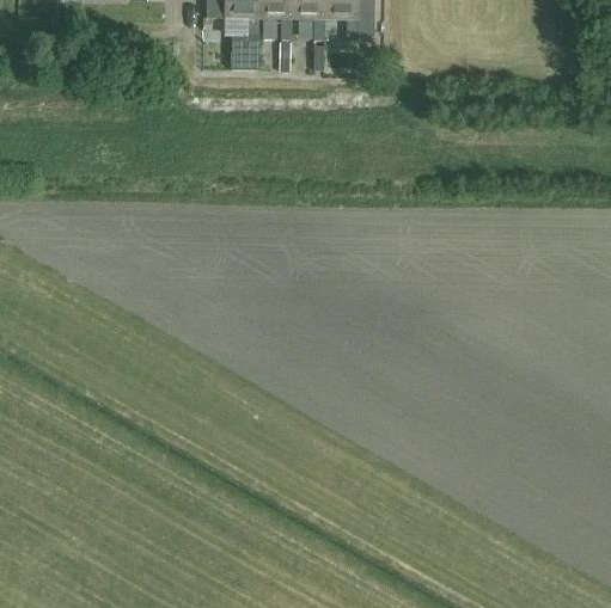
[(258,69),(258,17),(258,0),(207,0),(208,17),(249,17),(249,36),(232,35),(231,69),(258,69)]
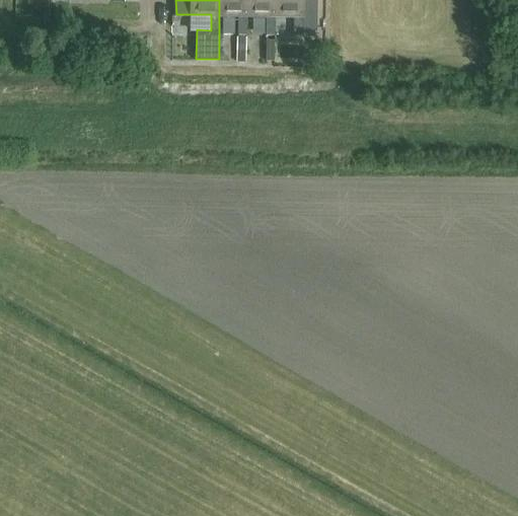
[(246,14),(246,0),(219,0),(219,14),(238,14),(238,32),(247,32),(247,14),(246,14)]
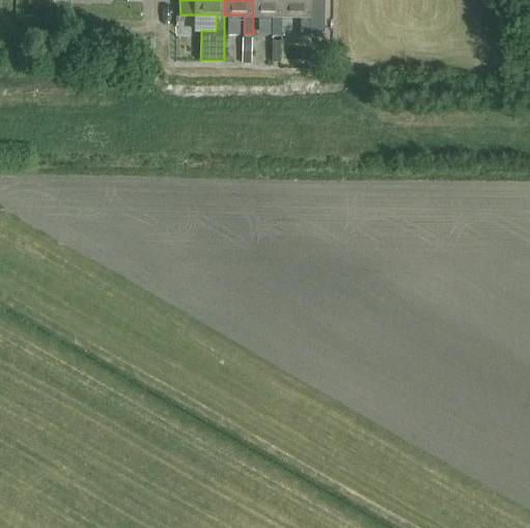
[(281,15),(281,0),(252,0),(252,15),(253,15),(273,15),(272,33),(281,33),(281,15)]
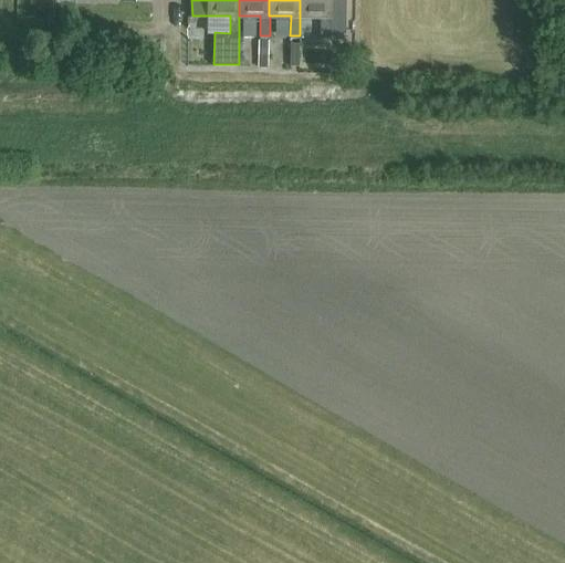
[(300,0),(300,16),(321,17),(321,37),(331,37),(331,31),(346,31),(346,0),(300,0)]
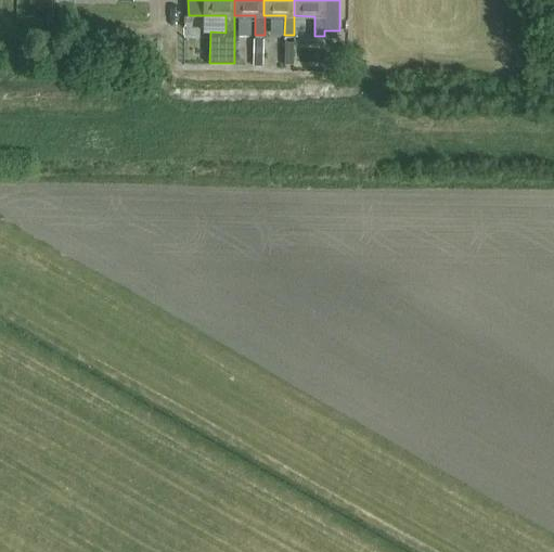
[(265,36),(255,36),(255,63),(263,63),(265,36)]
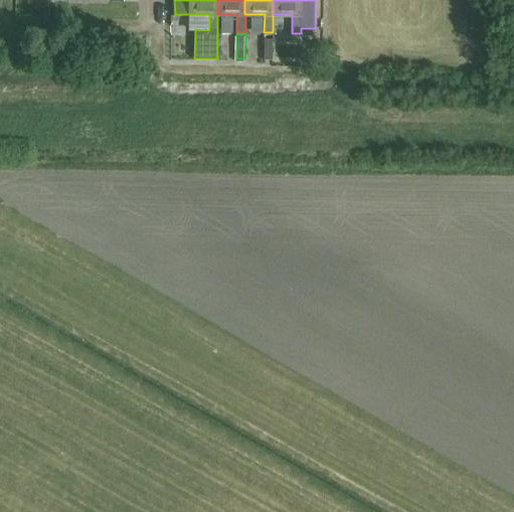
[(274,37),(265,37),(265,59),(273,59),(274,37)]
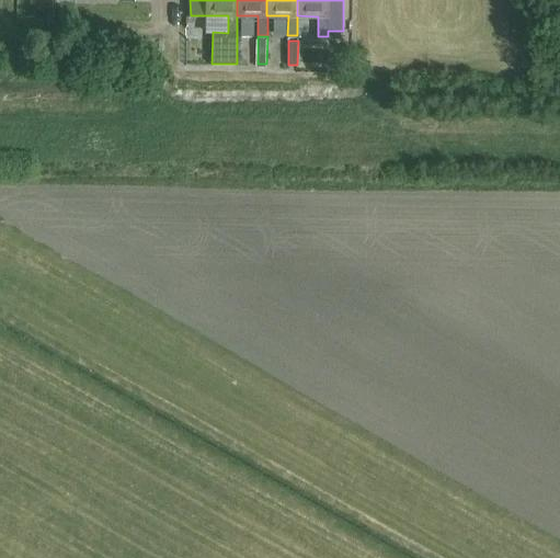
All buildings are outlined.
